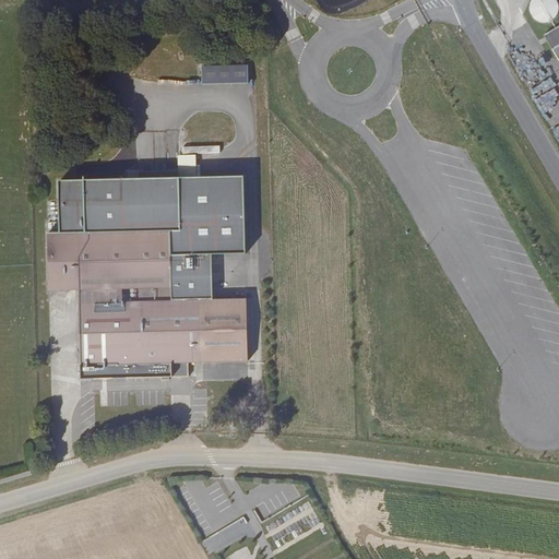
[(558,3),(558,1),(556,0),(531,0),(526,14),(550,24),(558,3)]
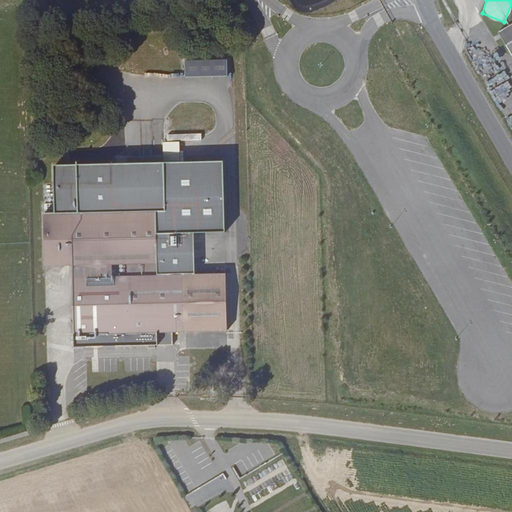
[(511,23),(498,32),(511,55),(511,23)]
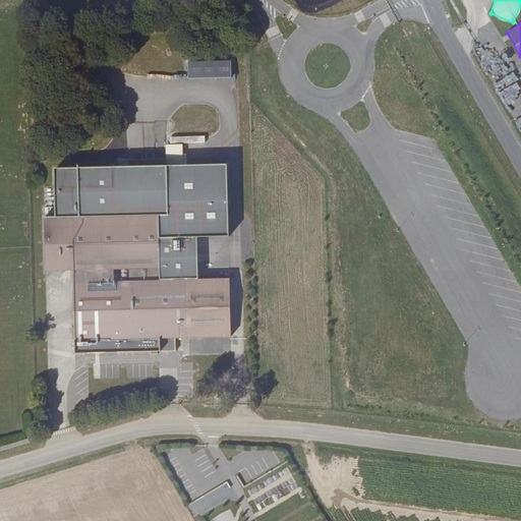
[(188,79),(232,77),(231,61),(188,62),(188,79)]
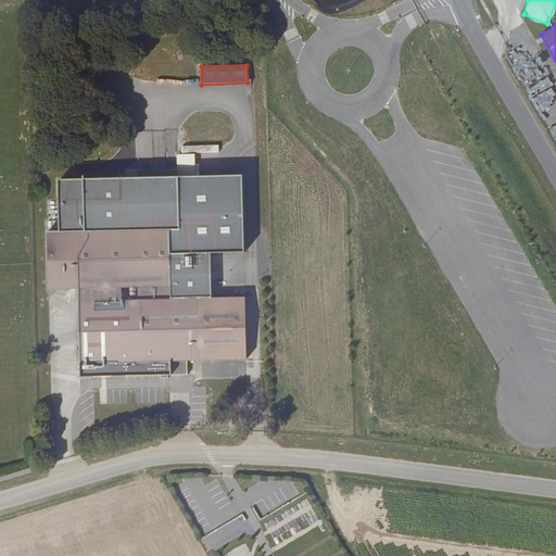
[(99,288),(99,301),(79,302),(81,378),(162,376),(169,376),(189,375),(188,361),(248,359),(245,298),(212,299),(211,253),(245,253),(243,175),(191,177),(190,140),(184,141),(184,177),(142,178),(142,169),(126,169),(125,179),(59,180),(60,231),(48,231),(50,289),(79,288),(99,288)]
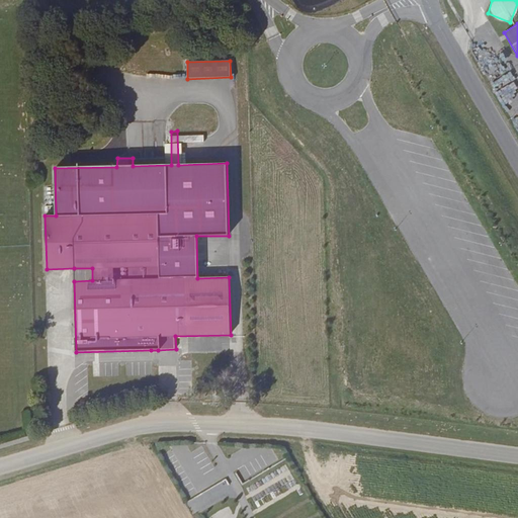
[(74,268),(74,281),(92,280),(92,268),(74,268)]
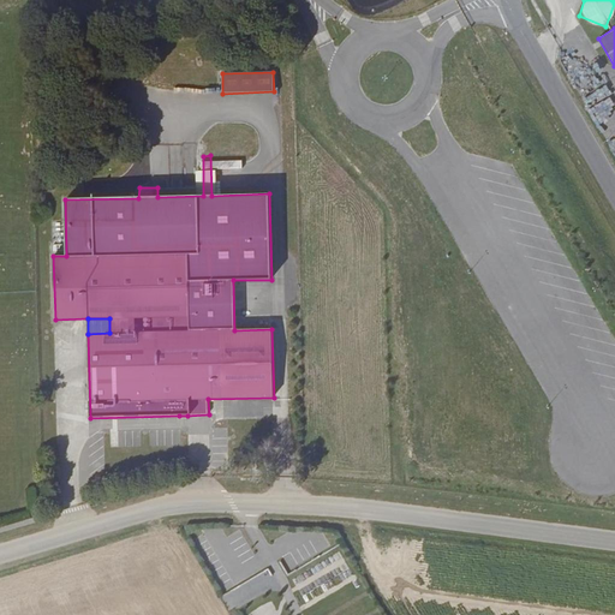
[(281,592),(291,587),(282,571),(269,577),(274,585),(276,584),(281,592)]
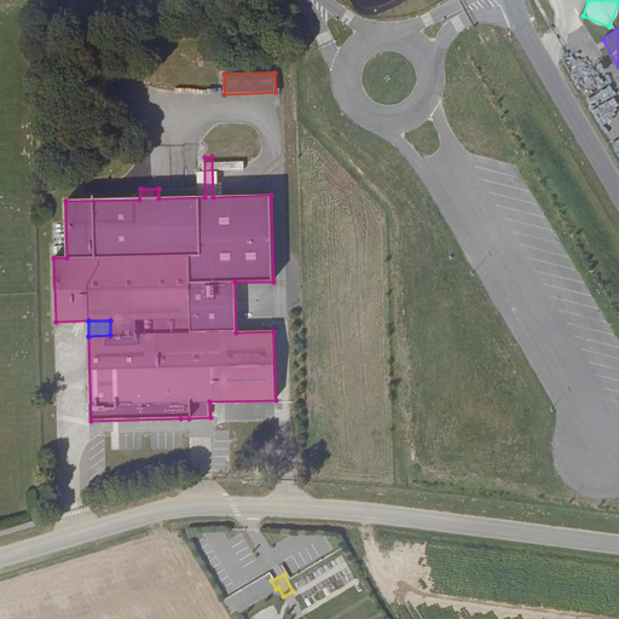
[(247,594),(226,599),(229,609),(249,605),(247,594)]
